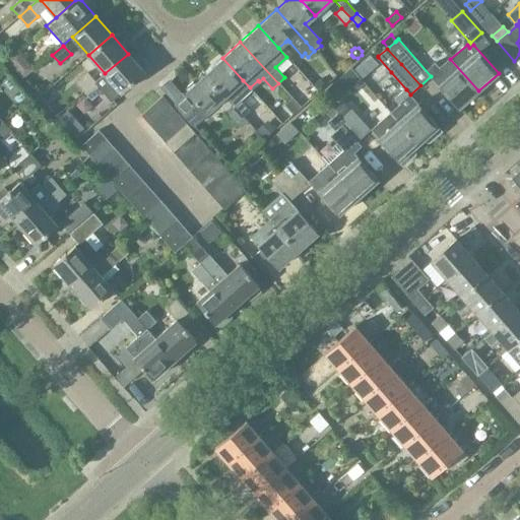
[(94,82),(84,91),(92,101),(103,91),(112,102),(145,73),(128,54),(105,73),(94,82)]
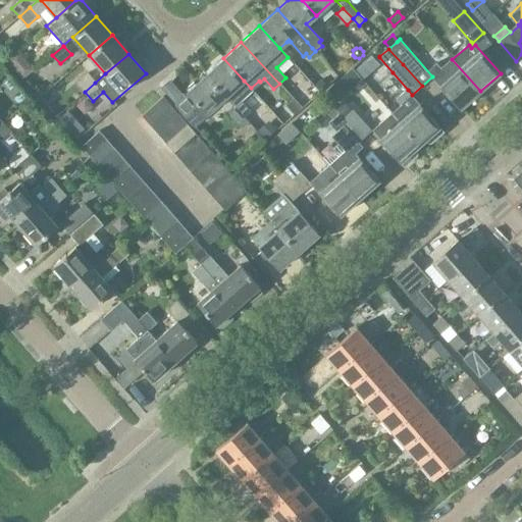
[(371,55),(356,68),(364,77),(379,64),(371,55)]
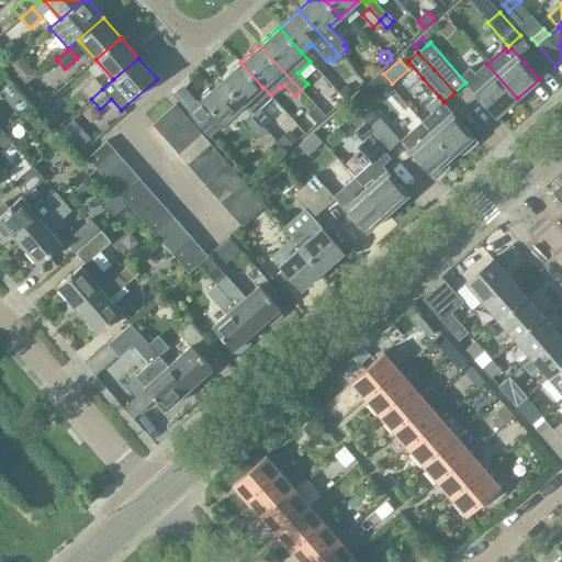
[(26,63),(15,72),(25,83),(36,74),(26,63)]
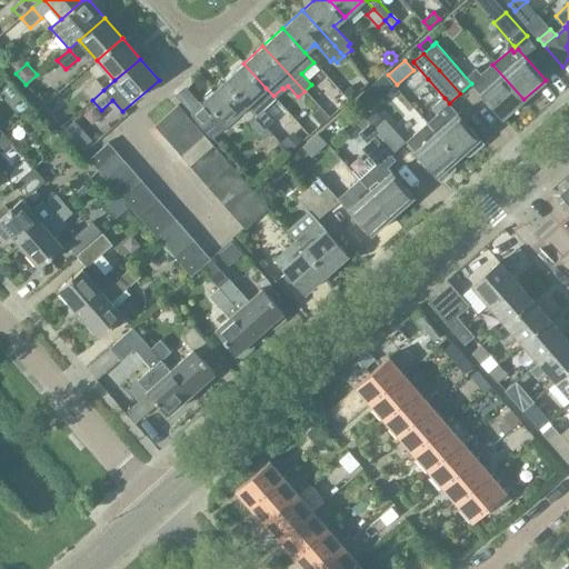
[(243,63),(223,81),(256,117),(265,127),(271,121),(260,110),(275,98),(266,88),(243,63)]
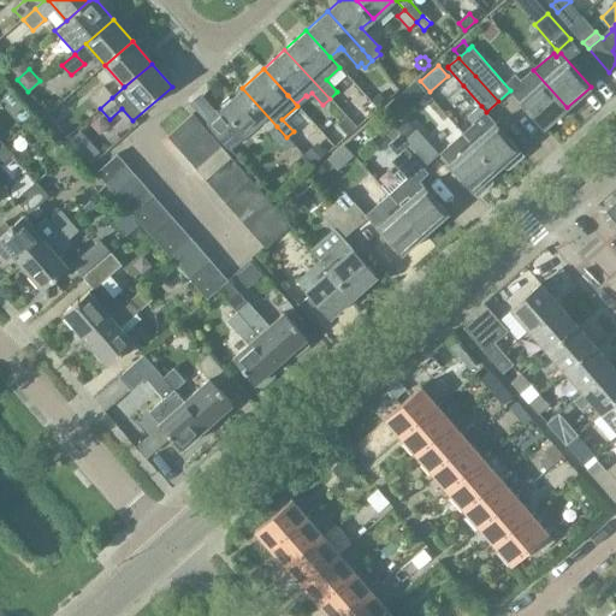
[(515,76),(505,84),(510,90),(511,92),(515,95),(544,128),(567,107),(533,70),(521,82),(515,76)]
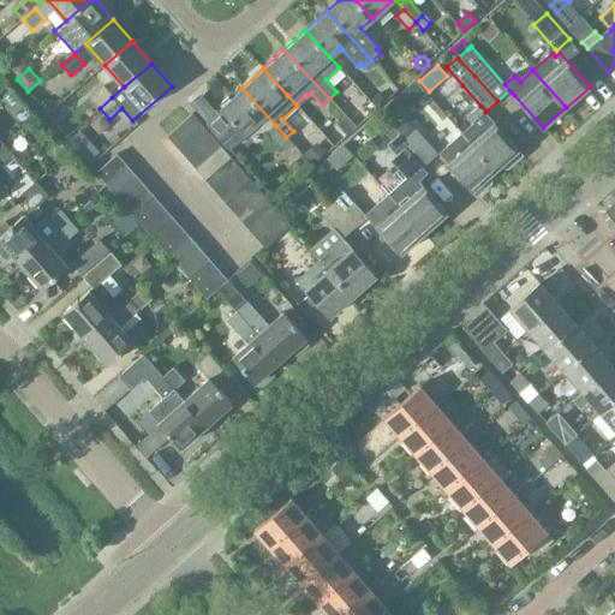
[(91,99),(100,108),(112,97),(103,88),(91,99)]
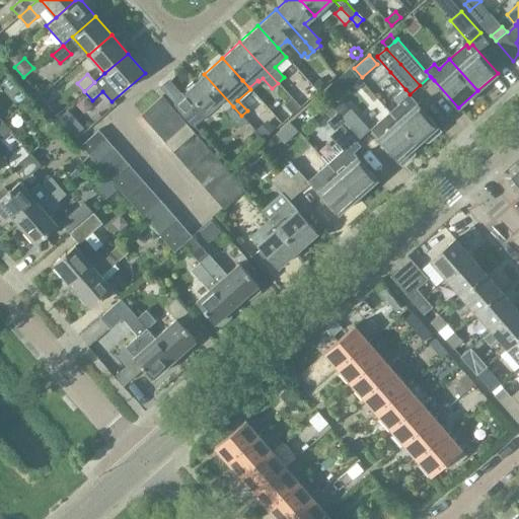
[(187,92),(173,104),(192,125),(223,96),(224,96),(204,74),(194,83),(192,80),(183,87),(186,90),(187,92)]
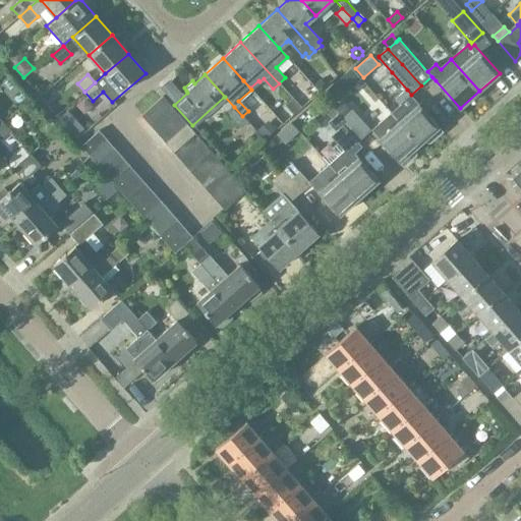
[(322,80),(314,87),(319,93),(326,85),(322,80)]
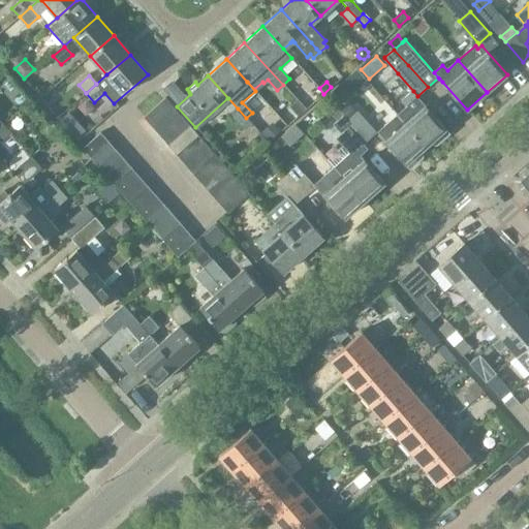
[(406,106),(397,114),(426,147),(432,142),(434,145),(437,145),(450,133),(424,103),(421,99),(417,96),(413,91),(401,101),(406,106)]
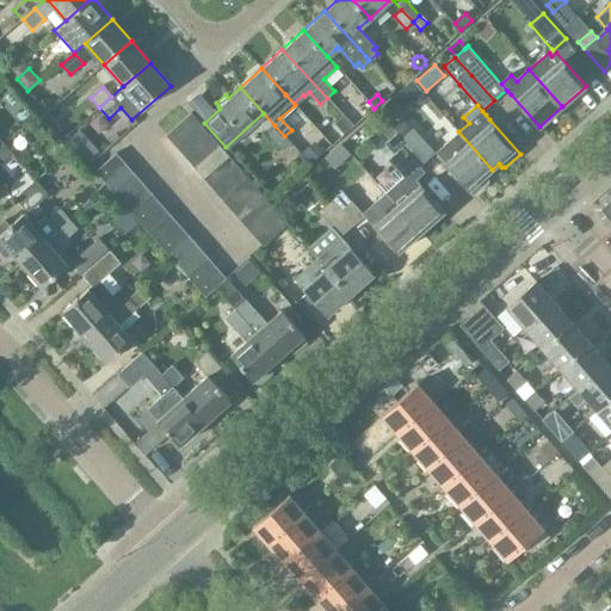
[(365,116),(357,106),(346,117),(355,125),(365,116)]
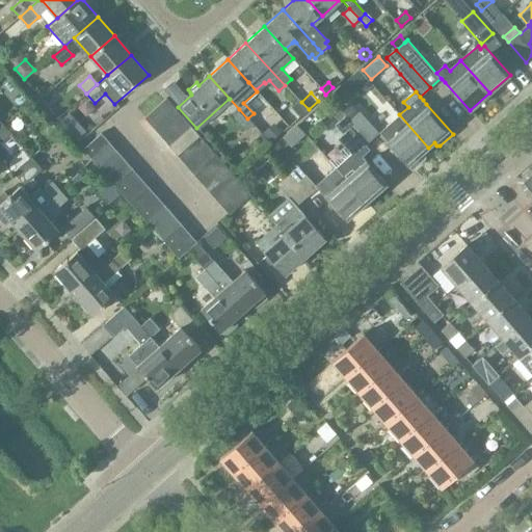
[(166,100),(144,118),(153,128),(175,109),(174,108),(166,100)]
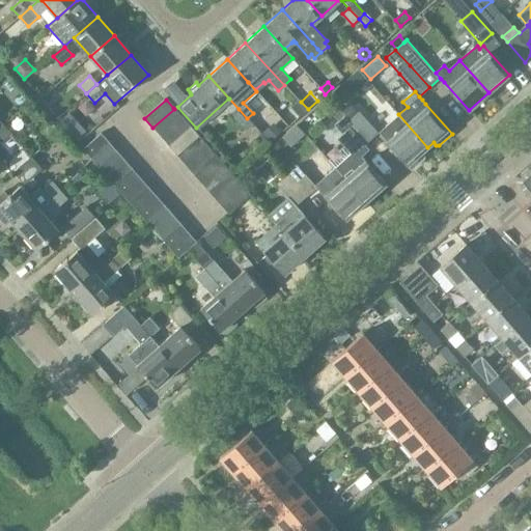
[(348,106),(342,111),(345,114),(350,119),(356,113),(348,106)]
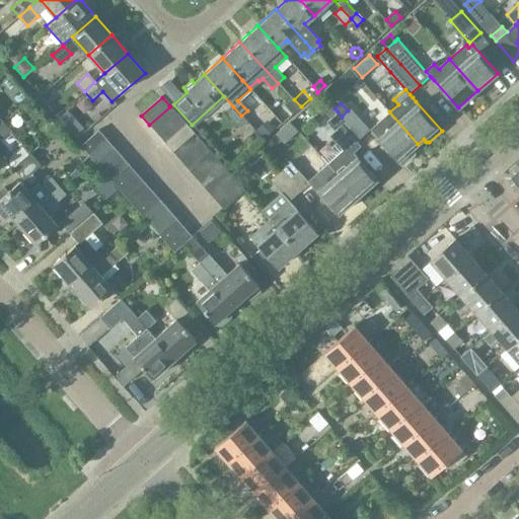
[(329,104),(323,109),(330,118),(337,113),(329,104)]
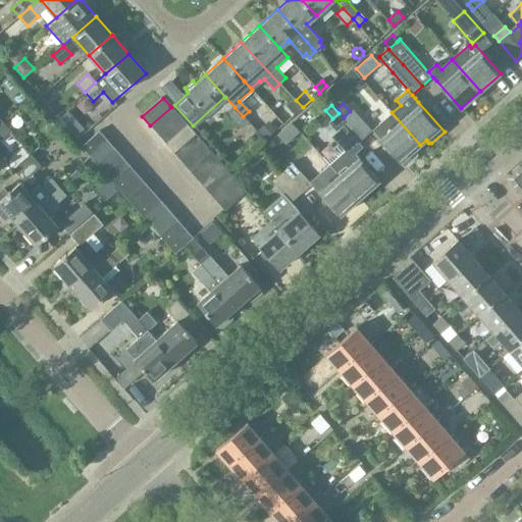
[(185,123),(171,107),(150,125),(164,142),(185,123)]
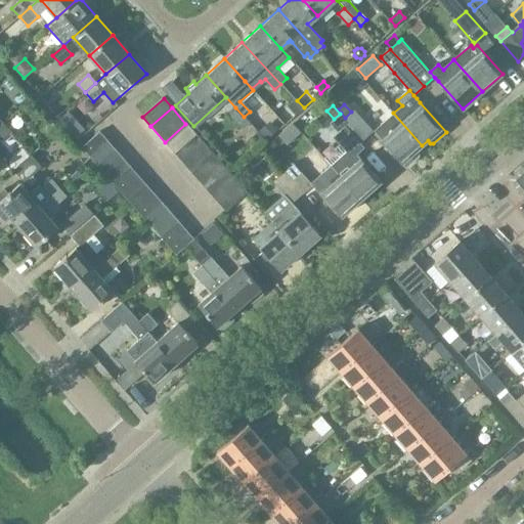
[(235,107),(229,113),(237,123),(244,117),(235,107)]
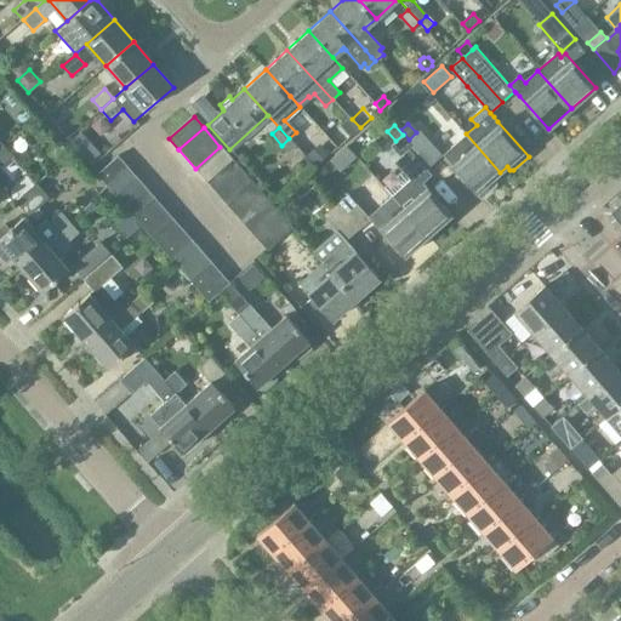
[(341,127),(330,137),(337,147),(348,137),(341,127)]
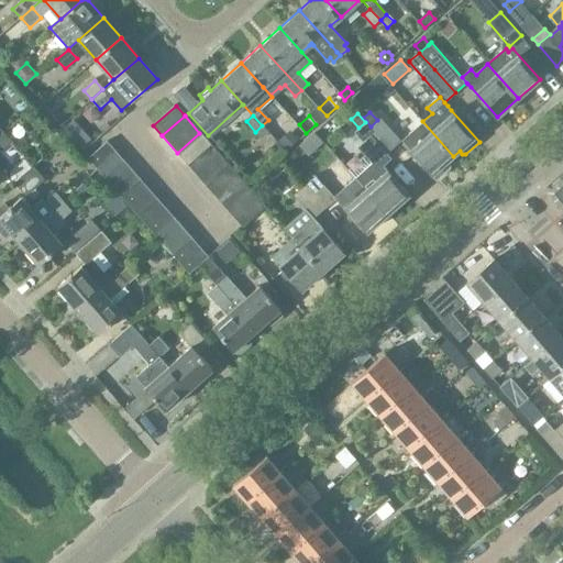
[(377,120),(371,127),(392,150),(401,141),(381,117),(377,120)]
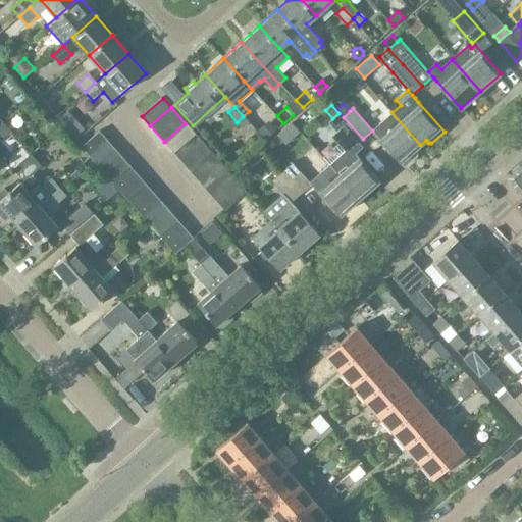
[(306,110),(293,121),(301,131),(314,119),(306,110)]
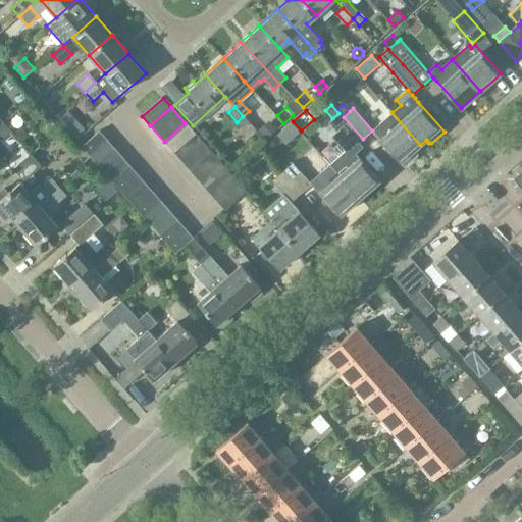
[(69,112),(61,119),(76,139),(86,131),(69,112)]
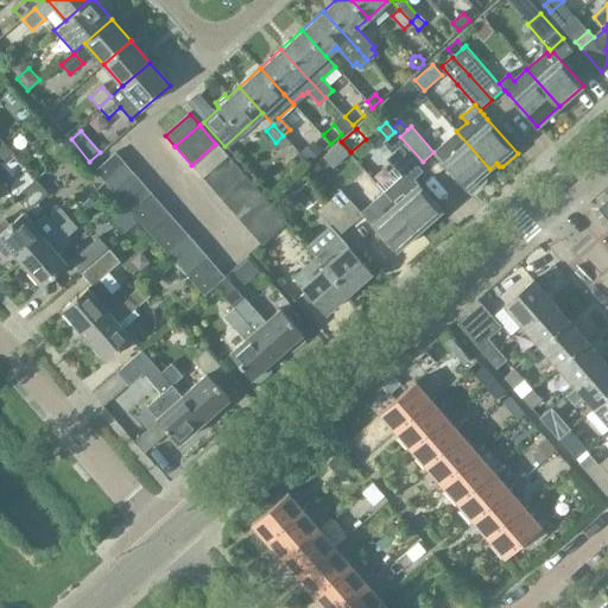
[(403,175),(384,191),(419,230),(442,210),(415,178),(422,171),(418,166),(423,162),(400,137),(396,131),(394,132),(387,138),(384,141),(393,152),(387,157),(403,175)]
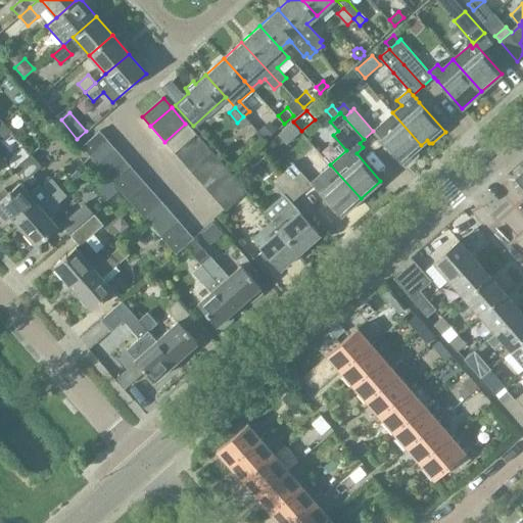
[(421,145),(392,112),(376,128),(378,131),(376,134),(381,140),(406,168),(418,156),(418,152),(416,150),(421,145)]
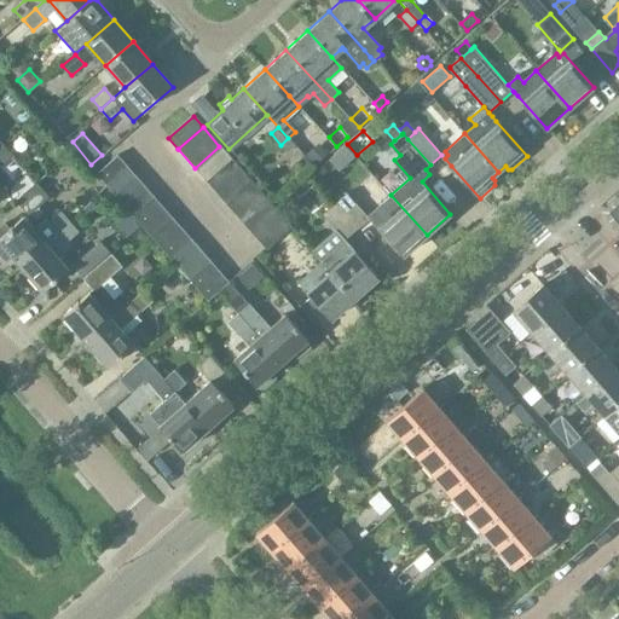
[(288,138),(281,145),(288,152),(295,146),(288,138)]
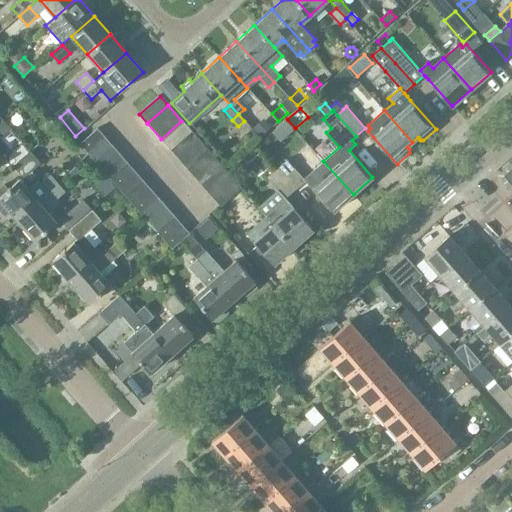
[(287,119),(272,132),(280,141),(295,128),(287,119)]
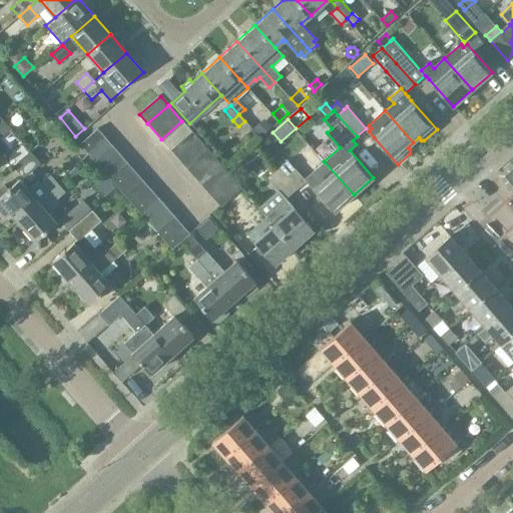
[(265,120),(252,130),(261,138),(272,128),(265,120)]
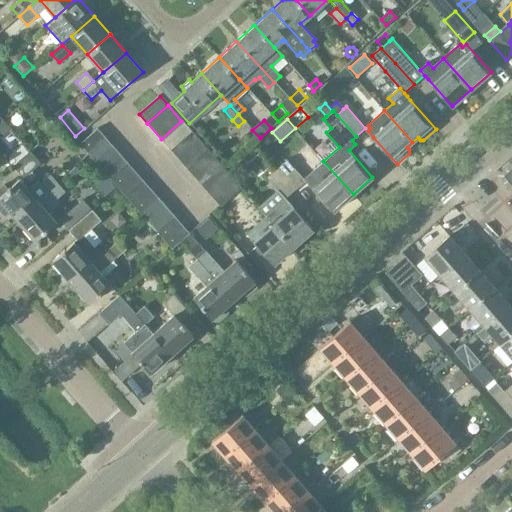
[(0,160),(3,158),(12,168),(29,153),(19,142),(11,149),(1,138),(10,130),(3,121),(0,124),(0,160)]
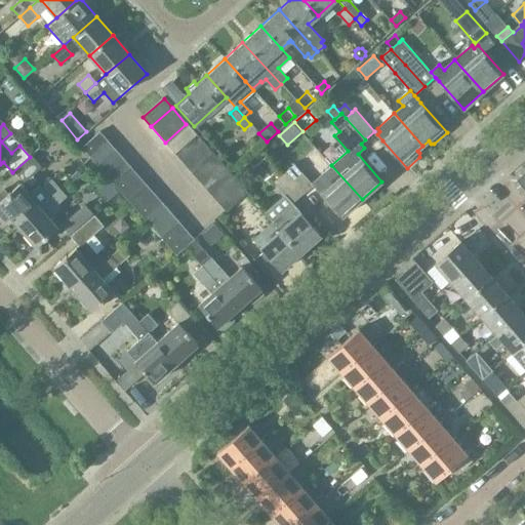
[(165,143),(173,153),(195,133),(186,124),(165,143)]
